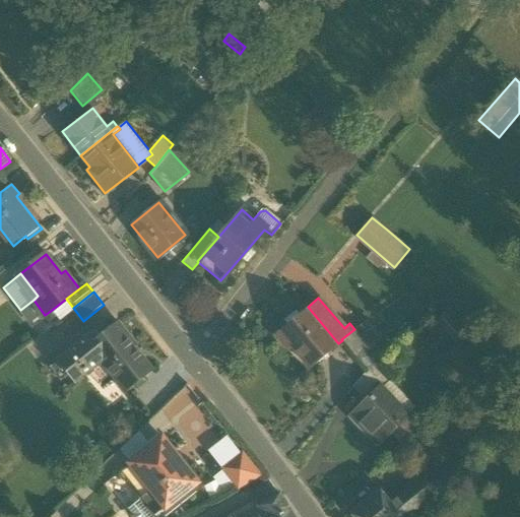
[(60,319),(73,308),(66,299),(52,310),(60,319)]
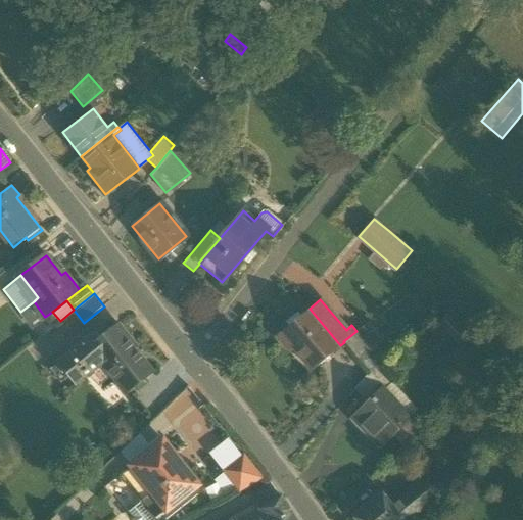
[(32,326),(44,316),(34,301),(20,312),(32,326)]
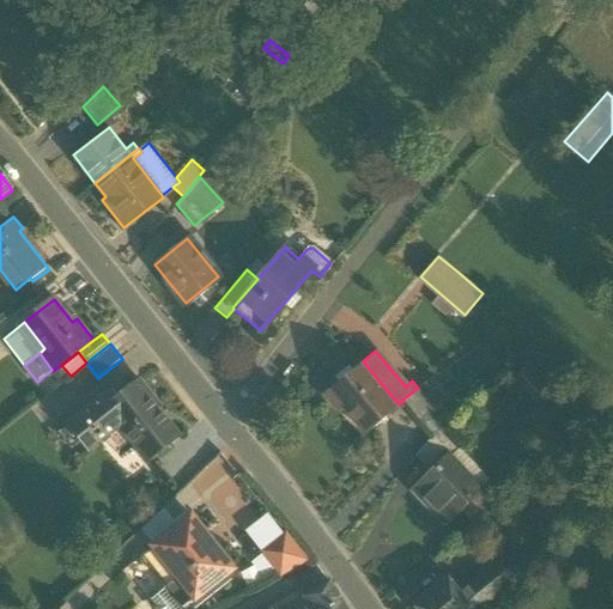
[(366,432),(399,405),(363,361),(326,391),(341,409),(345,406),(366,432)]
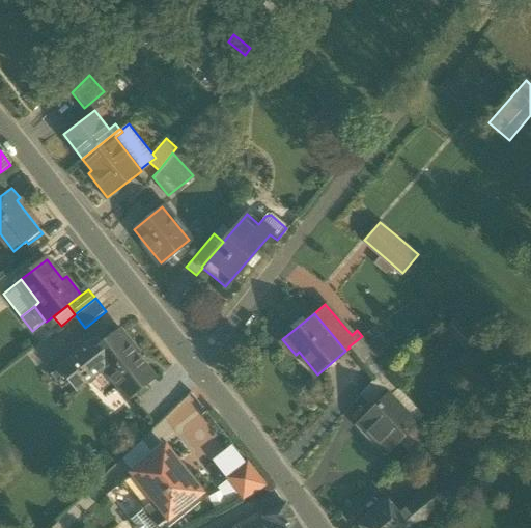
[(445,326),(465,350),(475,340),(455,317),(445,326)]
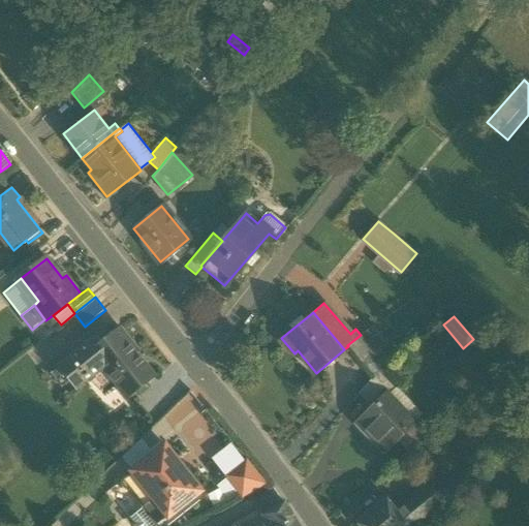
[(368,328),(391,357),(396,350),(373,323),(368,328)]
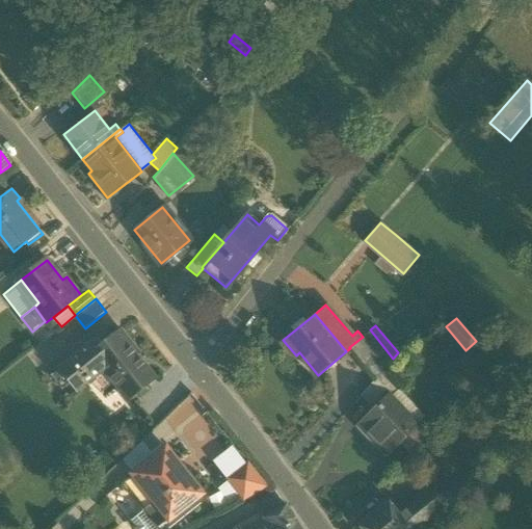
[(101,367),(129,403),(157,381),(139,359),(142,356),(122,329),(91,353),(87,347),(59,369),(77,392),(89,382),(86,377),(101,367)]
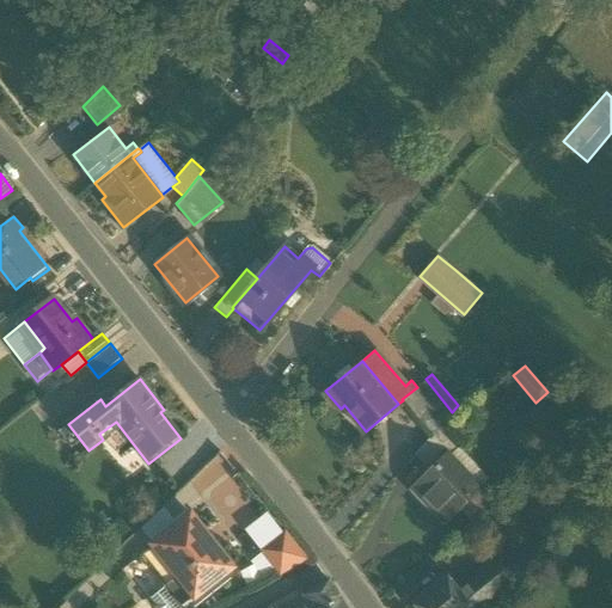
[(403,400),(432,435),(436,429),(452,412),(426,379),(417,387),(402,399),(403,400)]
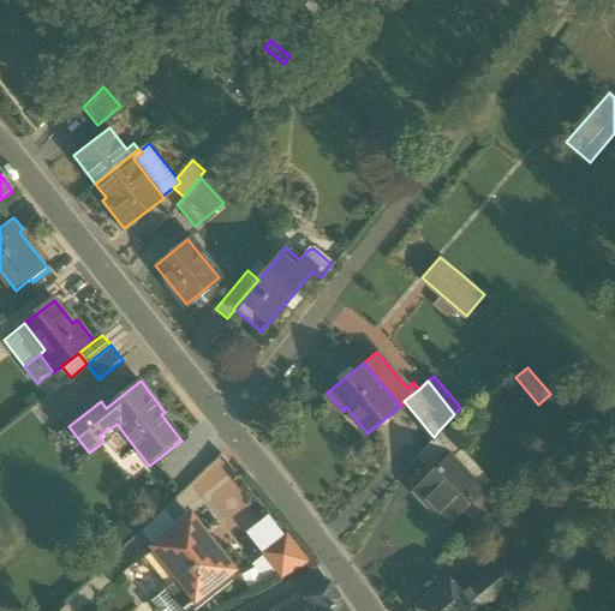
[(458,451),(439,431),(434,437),(417,454),(434,472),(449,456),(451,457),(458,451)]
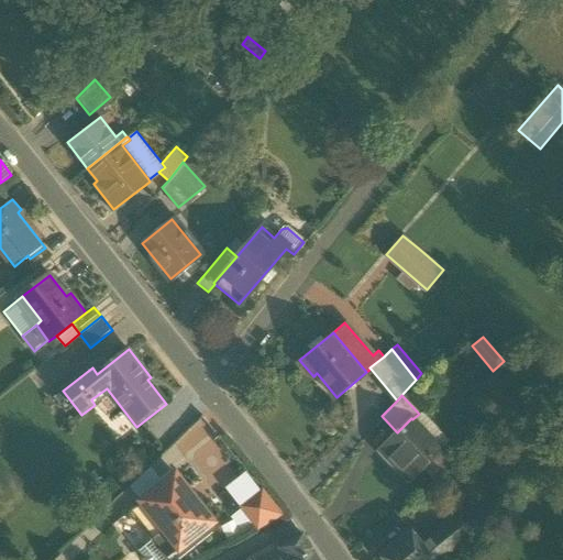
[(422,410),(419,414),(412,419),(426,434),(421,437),(435,452),(442,447),(450,439),(422,410)]
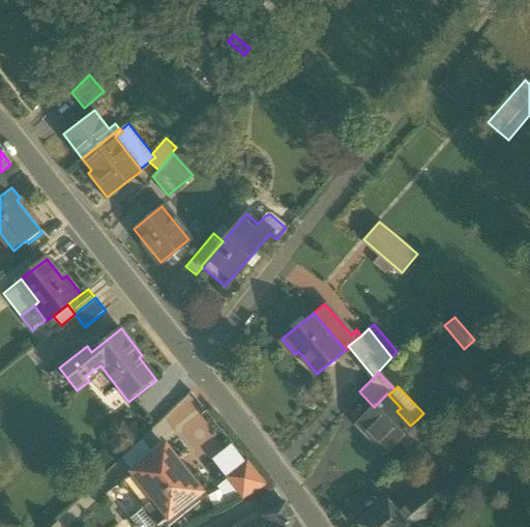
[(357,421),(384,450),(396,439),(410,426),(396,411),(401,408),(388,394),(387,393),(374,407),(357,421)]
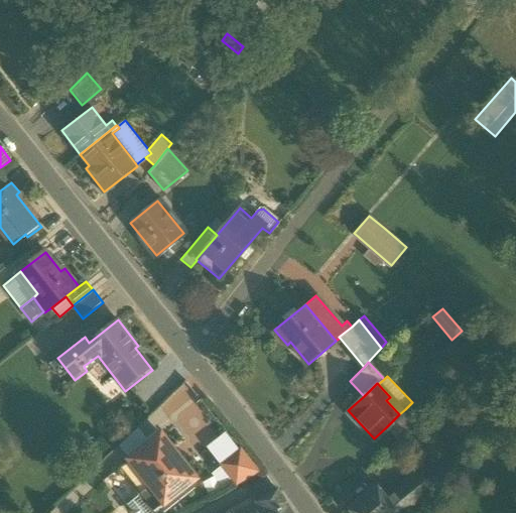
[(386,427),(397,439),(416,421),(405,409),(399,414),(386,427)]
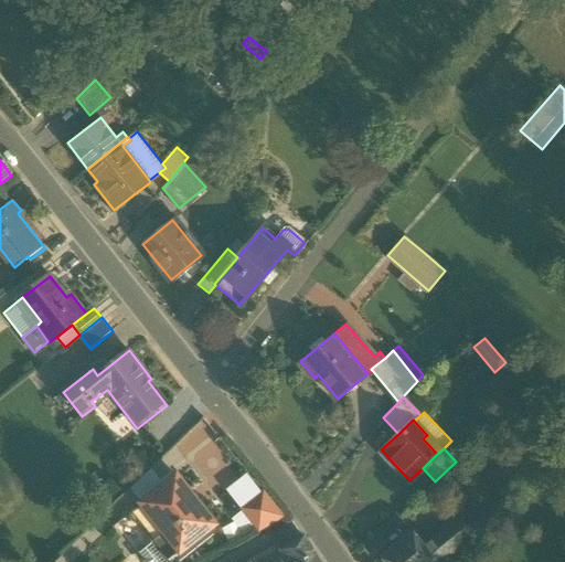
[(141,501),(164,484),(150,466),(129,486),(141,501)]
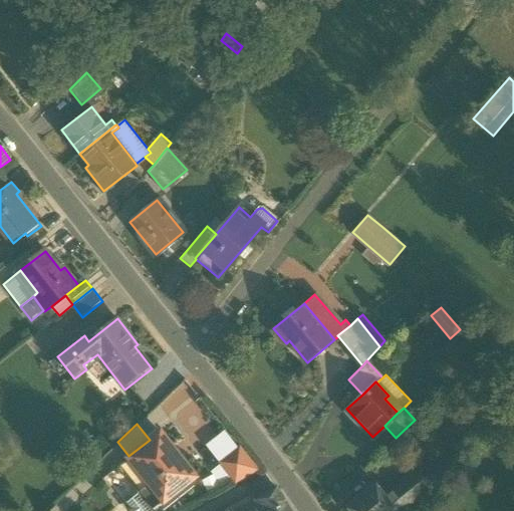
[(140,490),(141,491),(154,507),(154,508),(196,475),(161,431),(150,440),(129,456),(150,482),(140,490)]
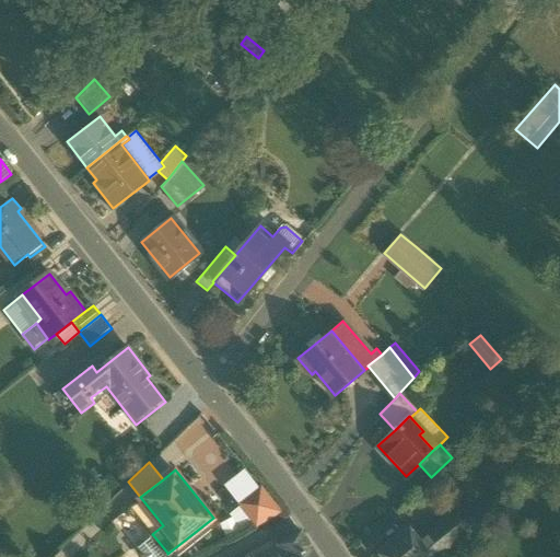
[(252,519),(256,524),(281,510),(260,484),(237,501),(252,519)]
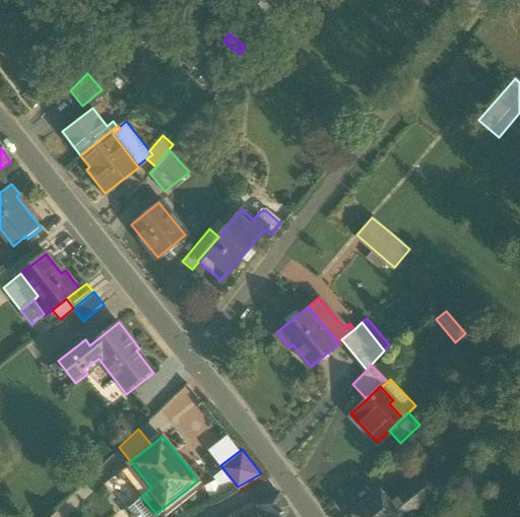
[(234,481),(220,465),(210,473),(223,489),(234,481)]
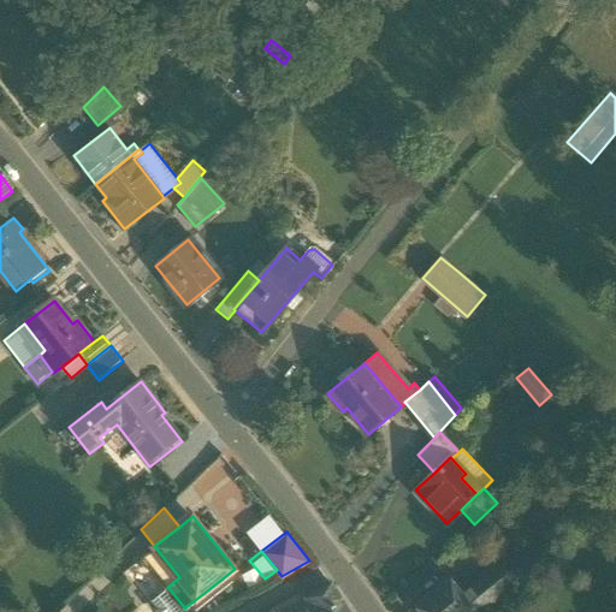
[(460,595),(473,611),(514,581),(501,564),(460,595)]
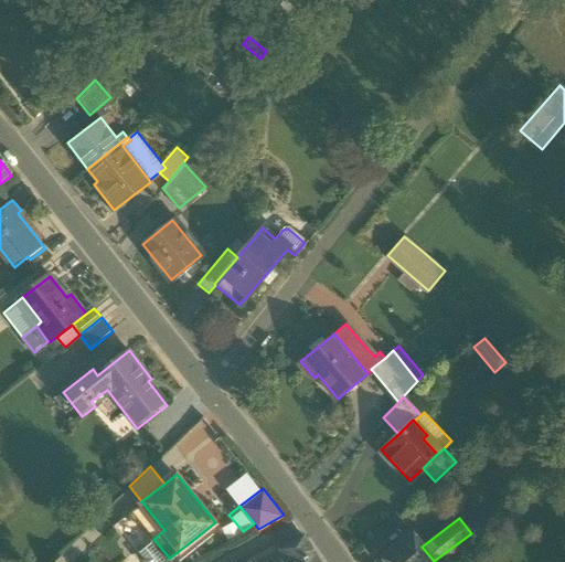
[(381,554),(386,561),(434,561),(422,547),(408,531),(381,554)]
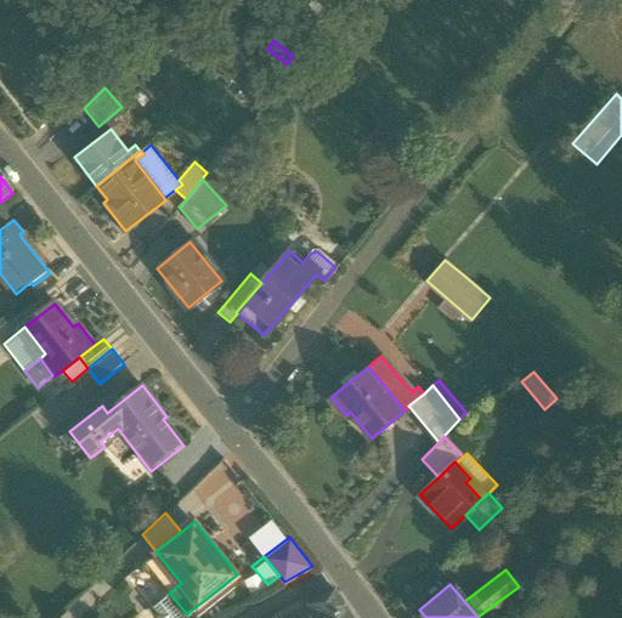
[(352,617),(335,588),(307,604),(304,600),(277,616),(277,617),(352,617)]
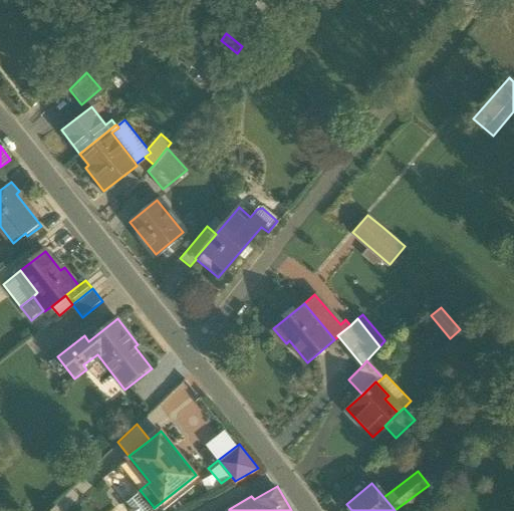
[(152,510),(151,509),(154,507),(141,491),(127,501),(133,506),(132,507),(135,510),(152,510)]
